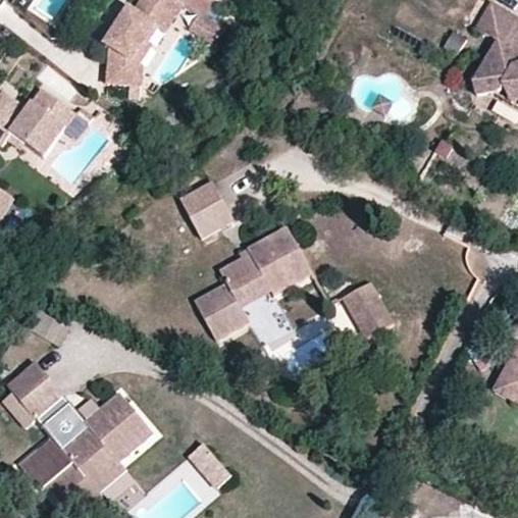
[(170,17),(179,3),(197,14),(198,15),(209,0),(138,0),(132,10),(125,6),(115,21),(120,24),(114,33),(110,30),(102,42),(108,46),(105,81),(137,84),(139,66),(136,64),(148,45),(144,43),(154,28),(157,29),(166,14),(170,17)]
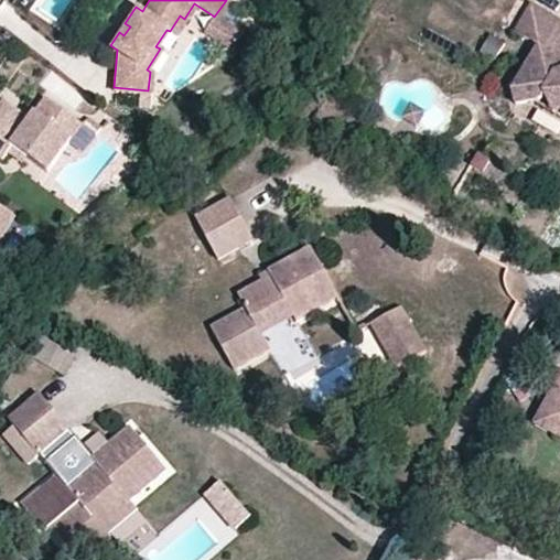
[(531,95),(535,89),(559,103),(559,20),(523,0),(508,28),(530,40),(506,85),(510,99),(531,95)]
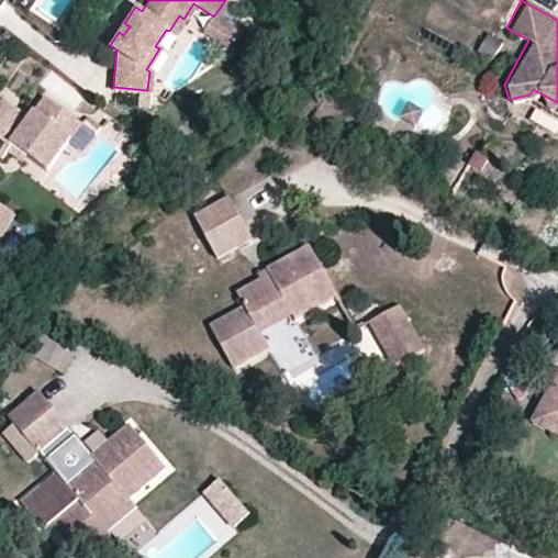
[(174,34),(183,19),(179,15),(169,31),(174,34)]
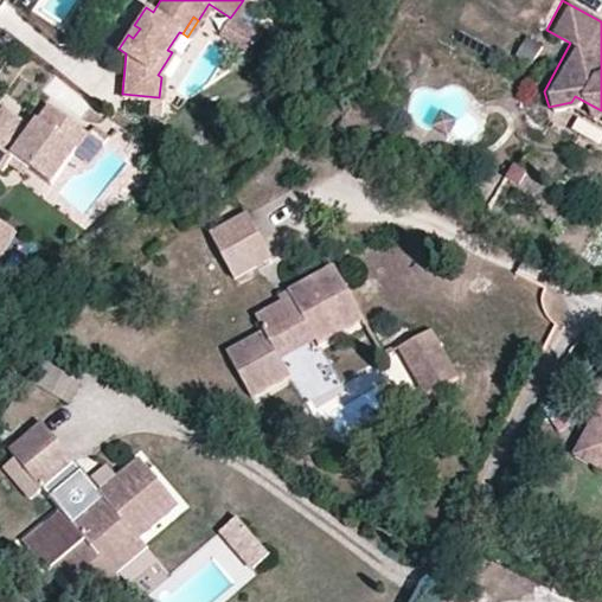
[(230,18),(229,17),(217,34),(247,53),(258,36),(230,18)]
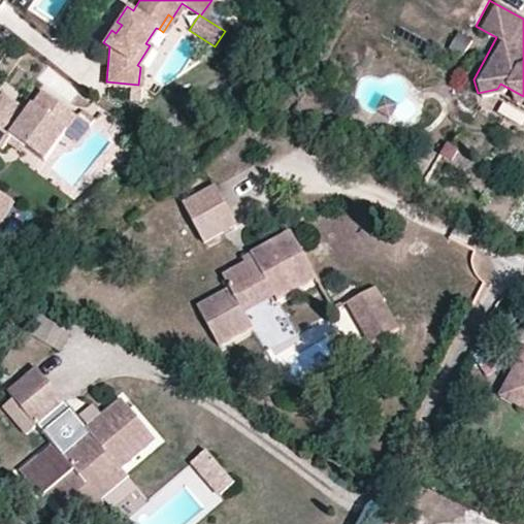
[(122,25),(117,22),(111,30),(116,33),(122,25)]
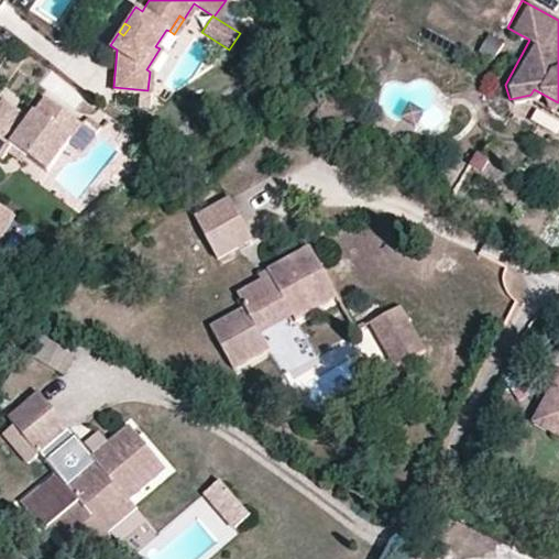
[(47,100),(32,121),(4,101),(0,107),(0,157),(3,160),(13,146),(48,172),(83,125),(47,100)]
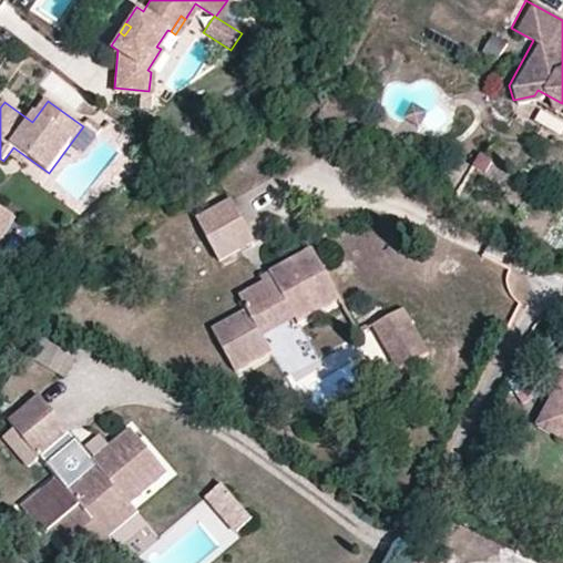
[(253,238),(229,195),(194,215),(218,258),(253,238)]
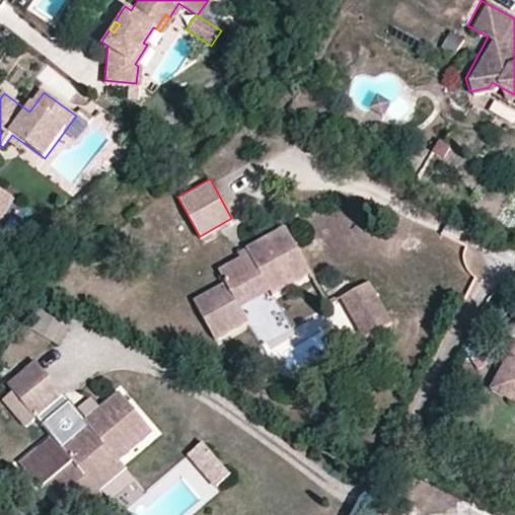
[(0,229),(17,206),(0,193),(0,229)]
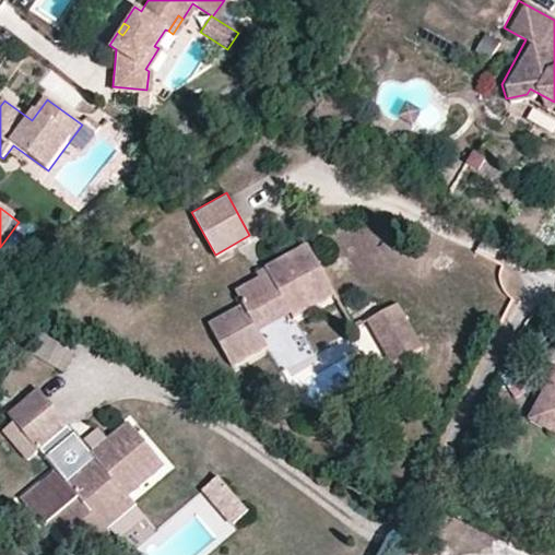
[(266,343),(263,338),(294,319),(292,315),(332,292),(304,241),(254,269),(257,275),(233,288),(240,302),(207,321),(231,364),(266,343)]
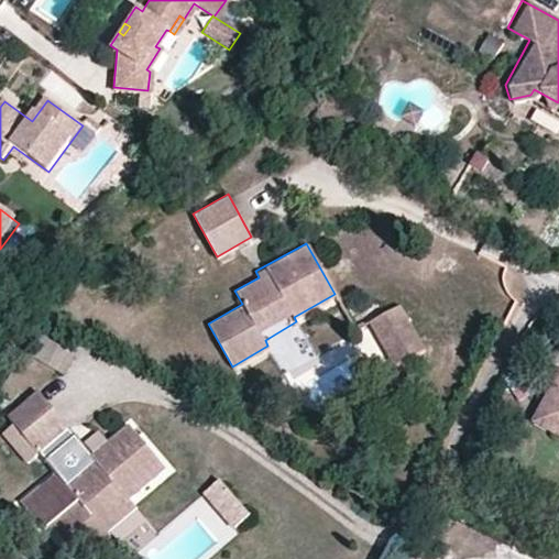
[(398,304),(383,313),(408,355),(423,347),(398,304)]
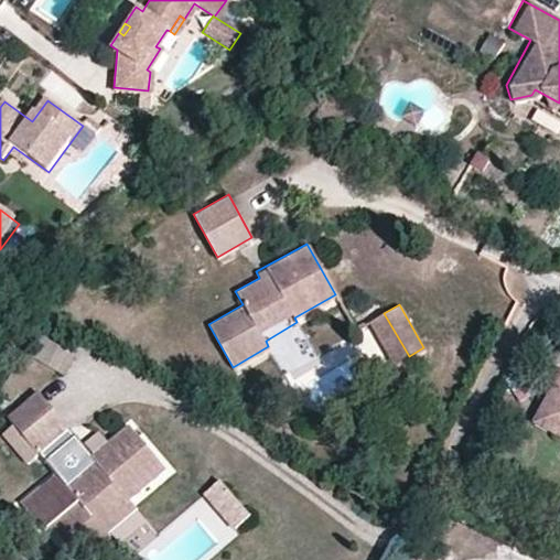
[(392,365),(409,356),(384,313),(368,322),(392,365)]
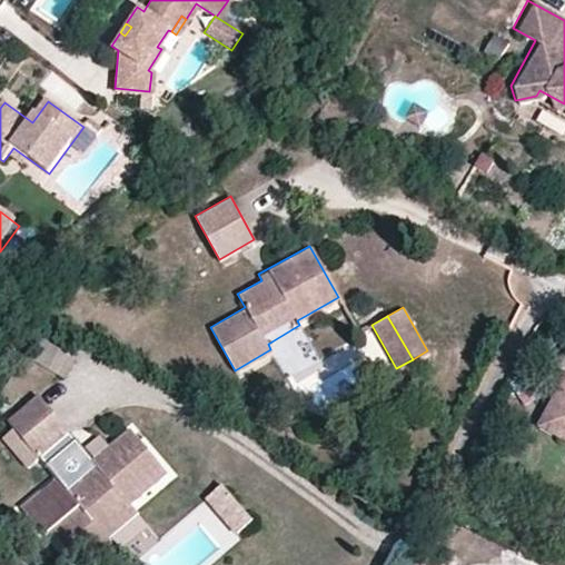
[(541,422),(564,434),(564,377),(541,422)]
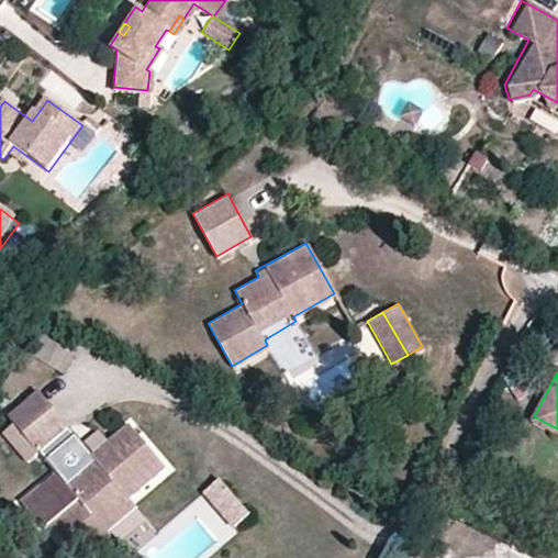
[(36,389),(7,414),(37,452),(68,425),(36,389)]
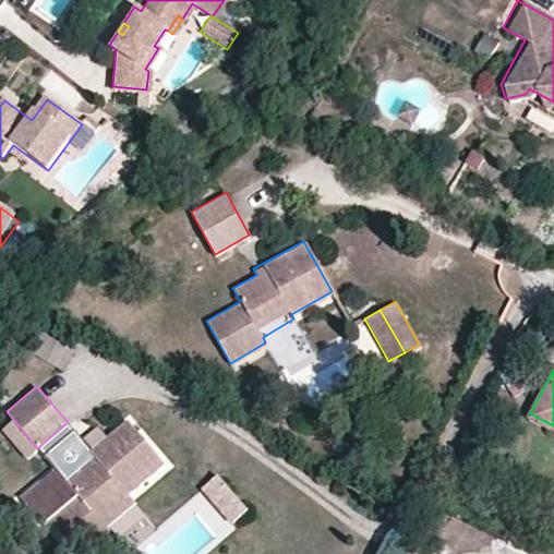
[(553,435),(553,425),(530,413),(527,421),(553,435)]
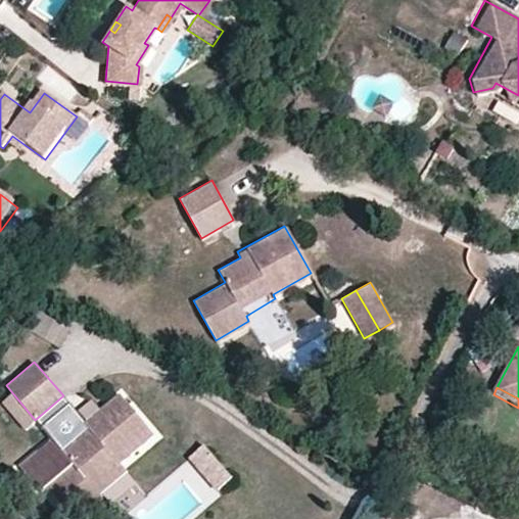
[(73,518),(99,496),(94,488),(121,465),(119,463),(151,433),(118,393),(76,429),(78,433),(60,449),(50,437),(18,465),(39,490),(44,486),(73,518)]
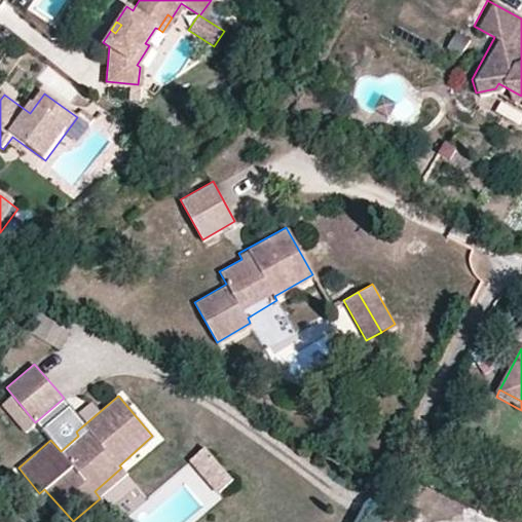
[(216,491),(230,477),(204,446),(189,461),(216,491)]
